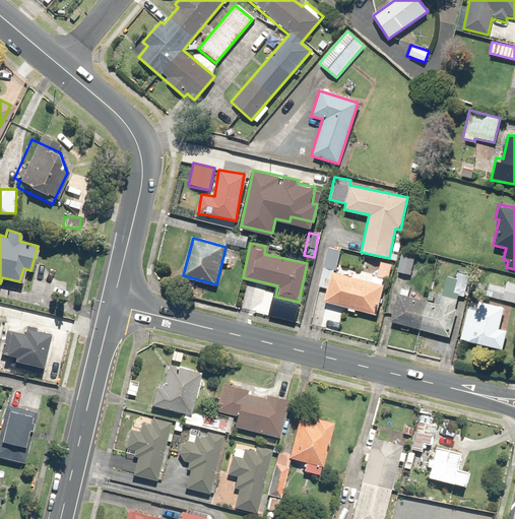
[(317,286),(326,288),(323,303),(377,314),(383,281),(334,271),(338,251),(325,248),(317,286)]
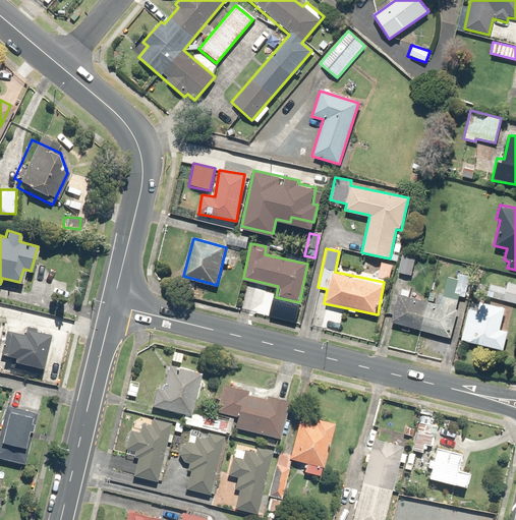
[(413,254),(402,251),(396,273),(408,276),(413,254)]
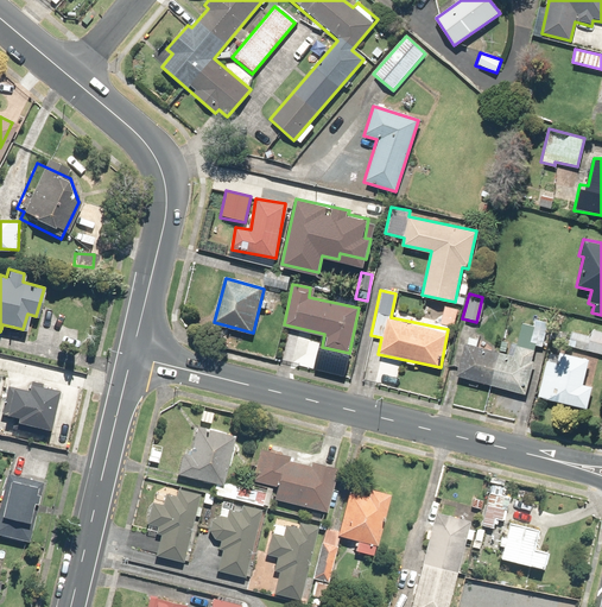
[(457,309),(443,304),(438,322),(452,326),(457,309)]
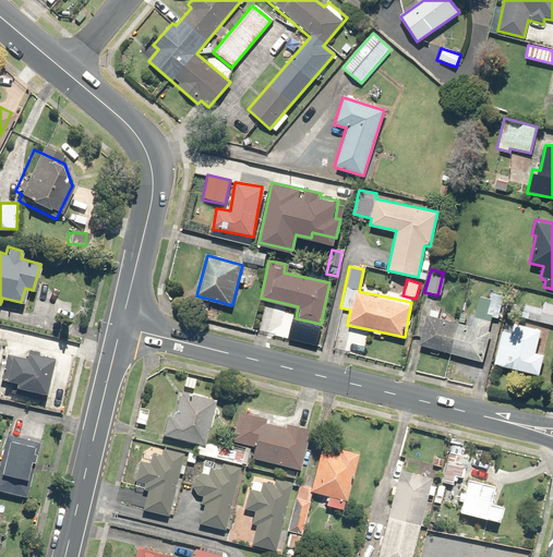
[(497,317),(502,295),(489,292),(484,314),(497,317)]
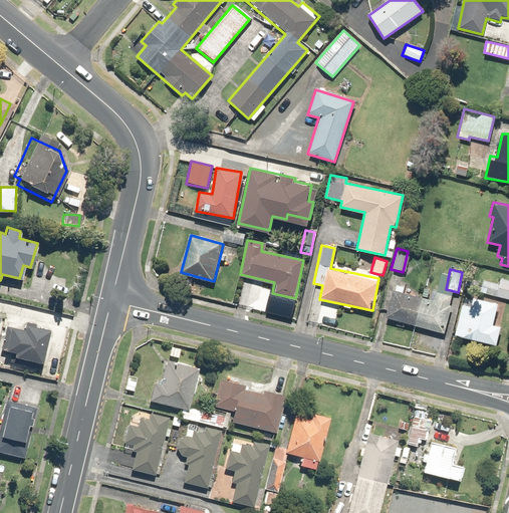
[(463,289),(477,290),(478,279),(464,277),(463,289)]
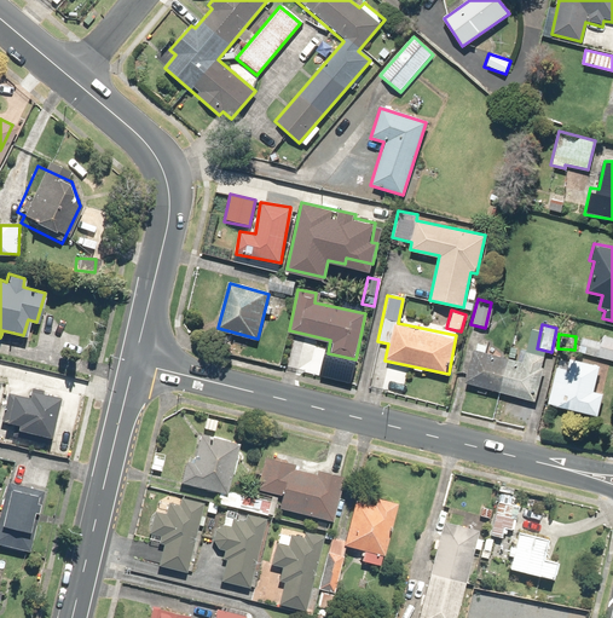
[(589,340),(585,356),(612,361),(612,338),(600,335),(599,342),(589,340)]
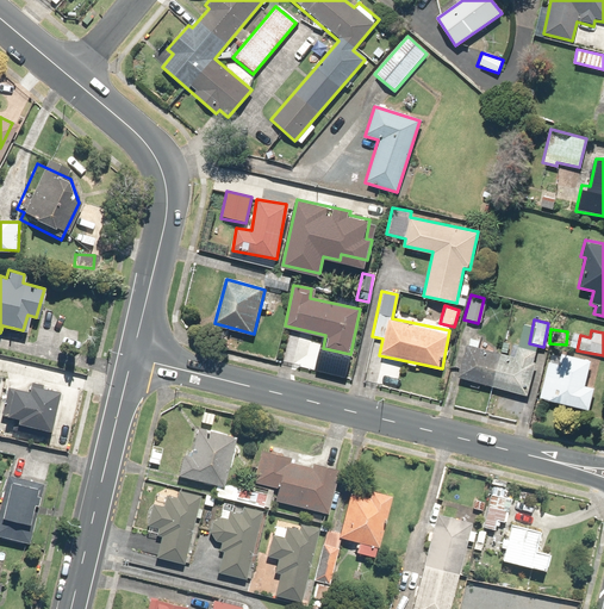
[(516,356),(468,342),(459,374),(525,395),(539,353),(518,347),(516,356)]
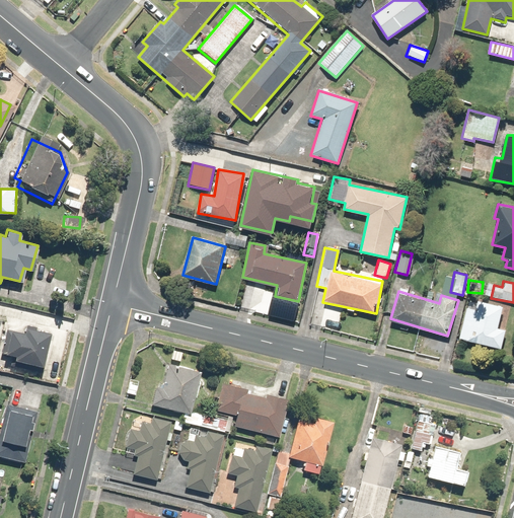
[(481,303),(466,300),(459,338),(502,347),(506,329),(498,327),(503,305),(482,300),(481,303)]
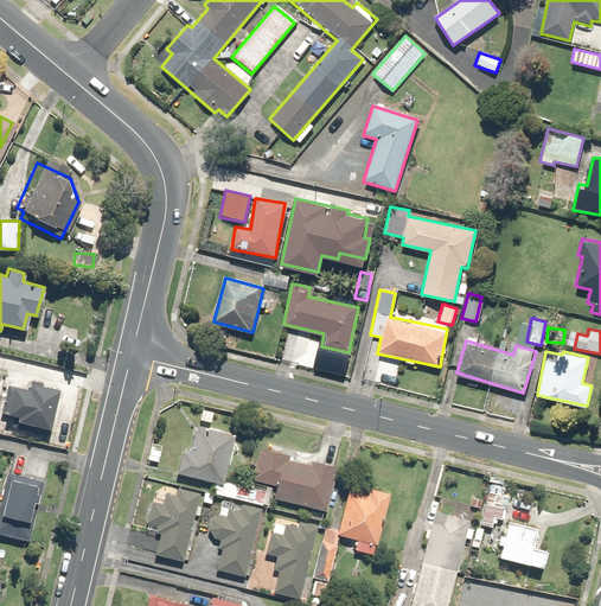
[(51,427),(57,388),(30,383),(29,389),(12,387),(7,414),(18,415),(17,422),(51,427)]
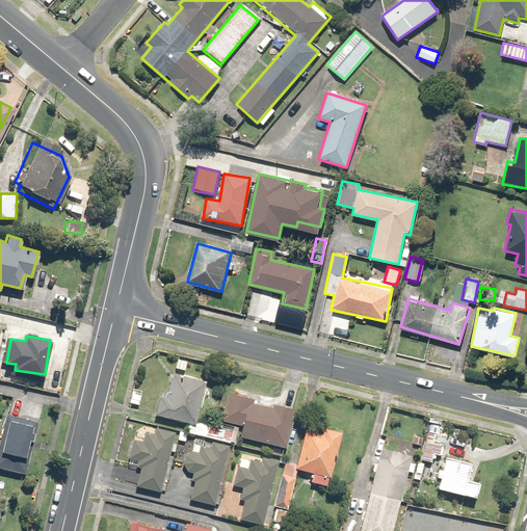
[(204,423),(192,420),(203,379),(169,370),(162,397),(157,395),(152,413),(185,421),(182,431),(200,436),(204,423)]
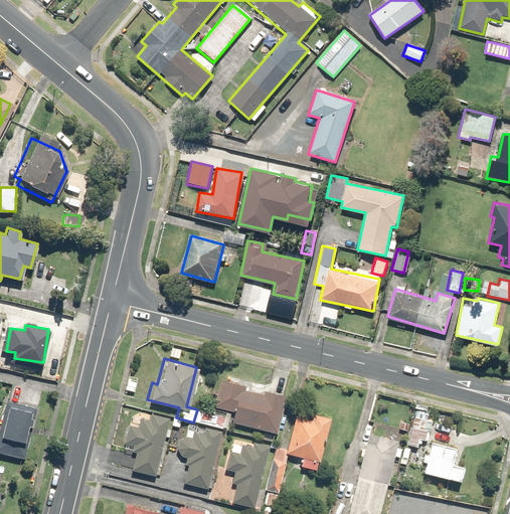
[(276,432),(283,394),(263,390),(261,396),(240,393),(241,386),(215,382),(210,409),(229,413),(227,423),(276,432)]
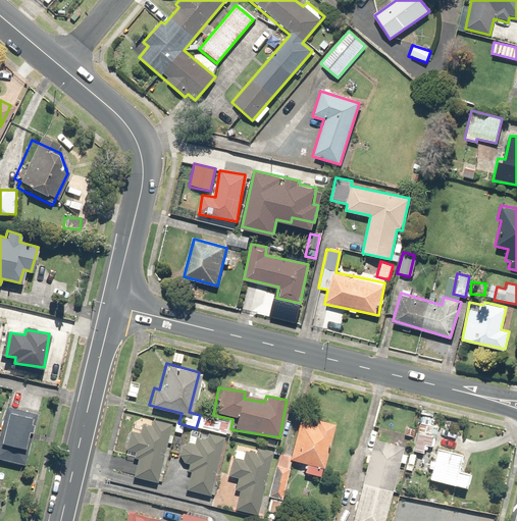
[(35,415),(3,406),(0,416),(0,457),(20,463),(35,415)]
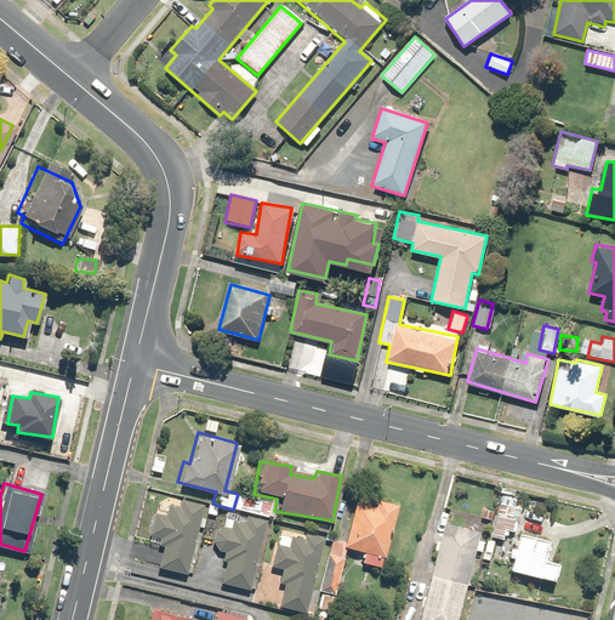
[(363,551),(381,555),(394,505),(375,500),(374,508),(354,502),(342,545),(363,551)]
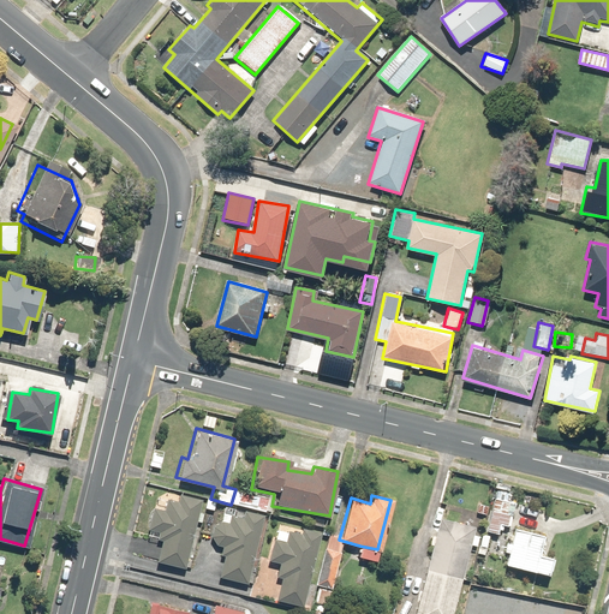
[(175,502),(165,500),(162,511),(150,508),(147,529),(155,530),(154,541),(161,542),(157,562),(184,568),(198,501),(177,498),(175,502)]
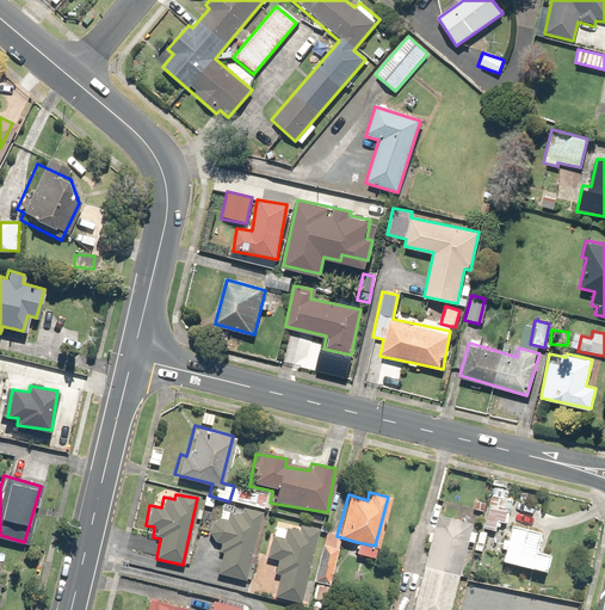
[(504,498),(487,494),(481,527),(497,529),(504,498)]
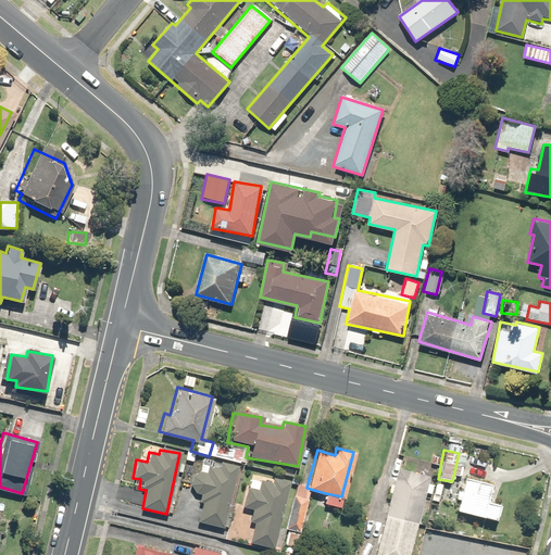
[(224,528),(236,466),(208,461),(207,465),(200,464),(199,471),(198,471),(190,476),(189,484),(193,493),(200,494),(195,522),(224,528)]
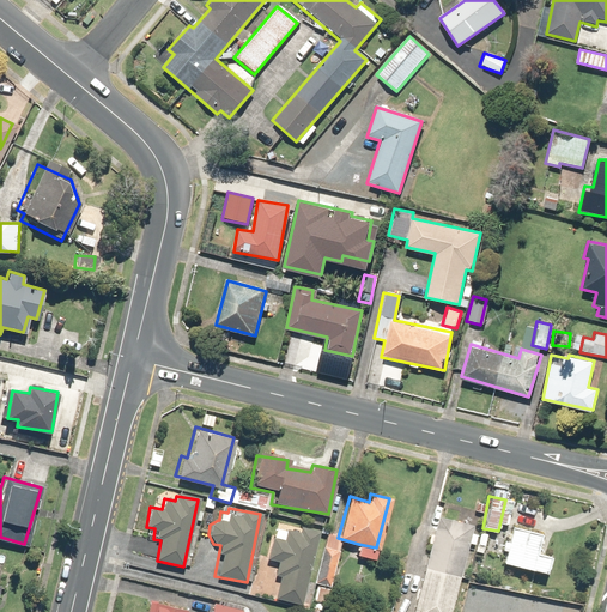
[(449,611),(472,526),(436,516),(411,611),(449,611)]
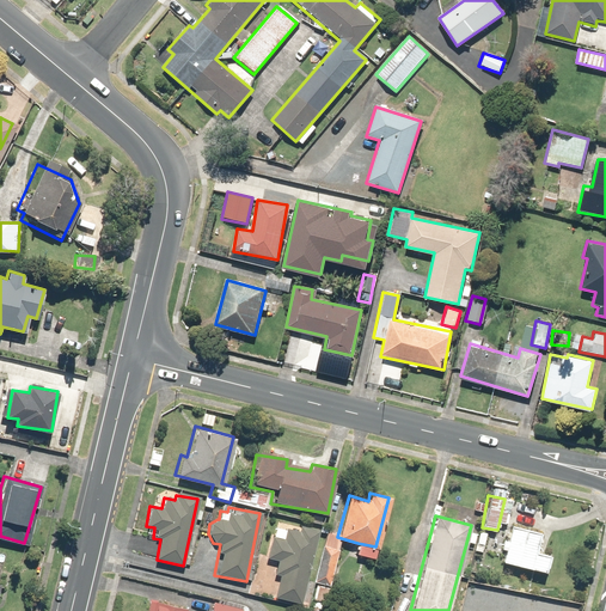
[(265,557),(276,560),(273,574),(277,575),(273,598),(298,604),(313,530),(299,527),(298,532),(286,530),(283,539),(270,537),(265,557)]
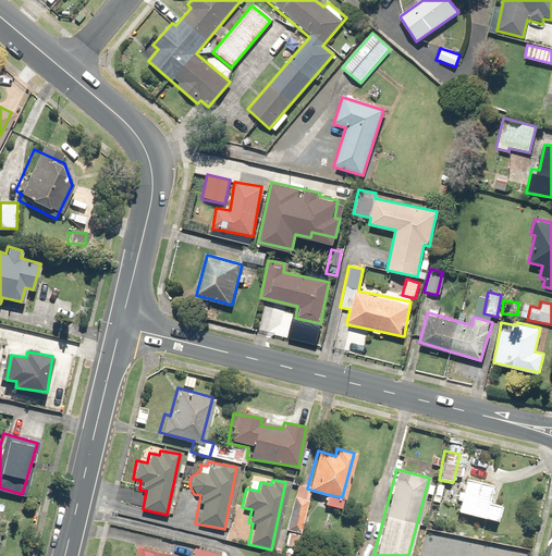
[(464,480),(462,493),(456,492),(455,499),(460,501),(456,514),(497,522),(500,506),(485,503),(489,485),(464,480)]
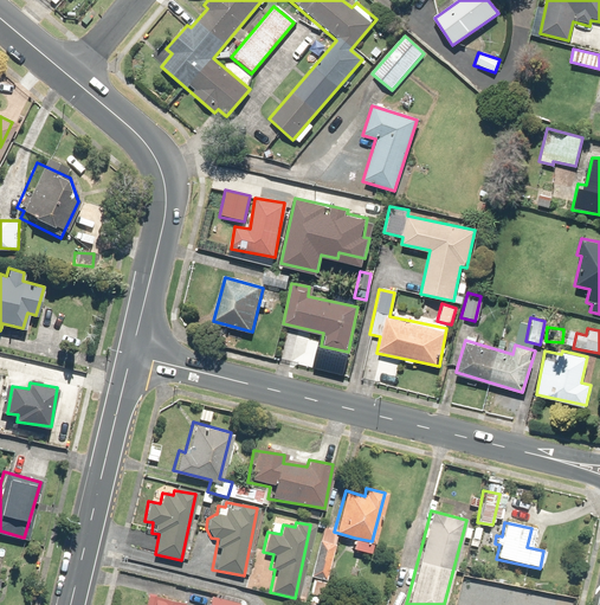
[(308,577),(311,578),(307,594),(320,598),(324,581),(322,580),(335,533),(321,529),(308,577)]
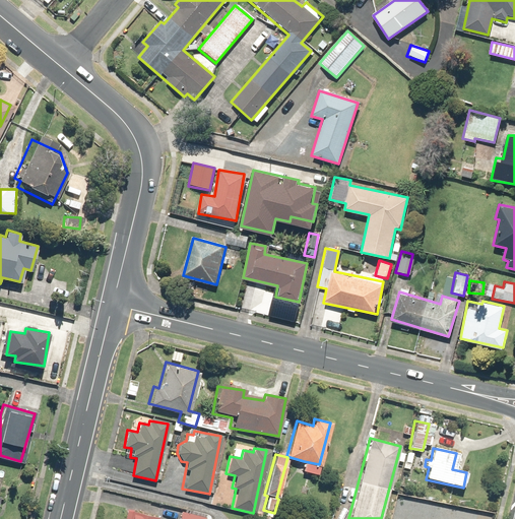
[(319,464),(304,461),(301,471),(316,475),(319,464)]
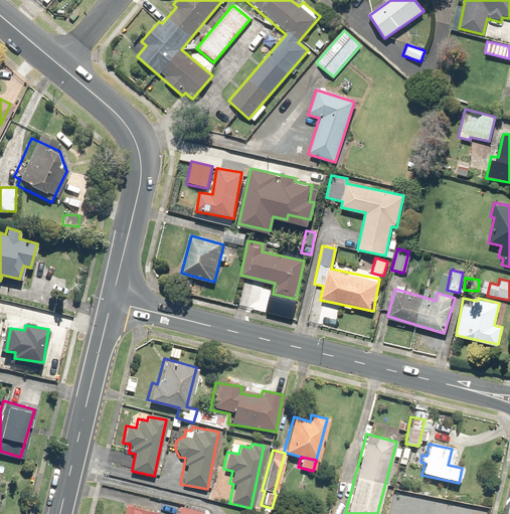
[(153,513),(155,510),(124,504),(122,513),(153,513)]
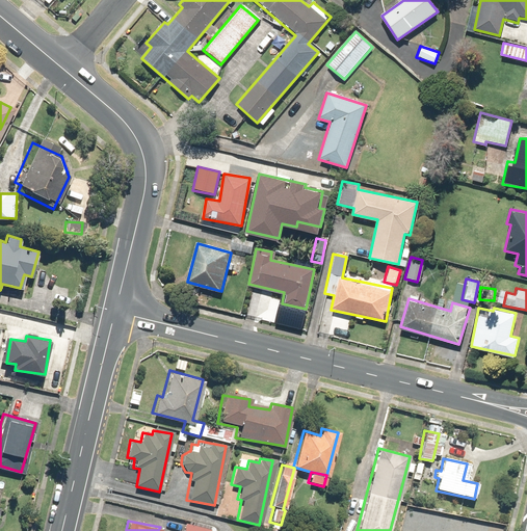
[(208,530),(209,529),(185,522),(182,530),(208,530)]
